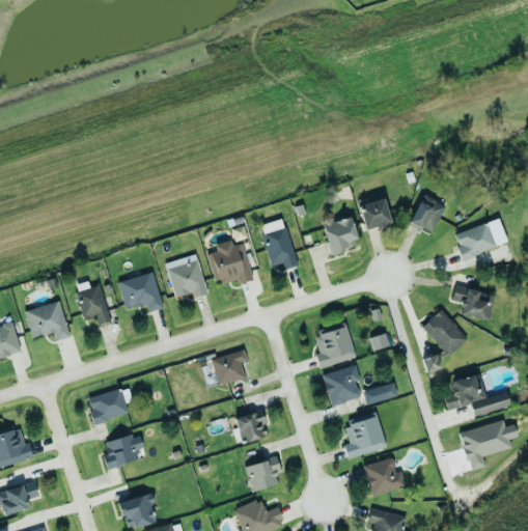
[(434,233),(446,204),(423,195),(411,223),(434,233)]
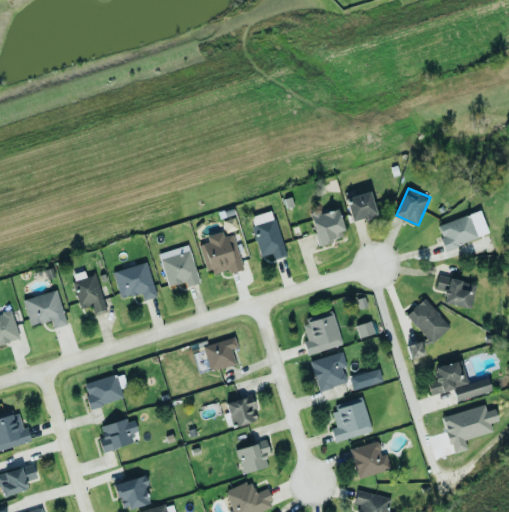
[(377,216),(372,192),(348,197),(353,221),(377,216)]
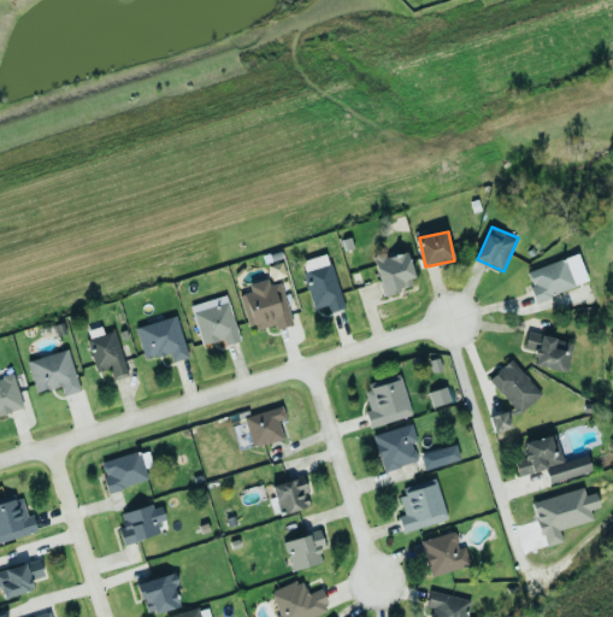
[(408,252),(388,258),(387,253),(375,257),(385,295),(418,286),(408,252)]
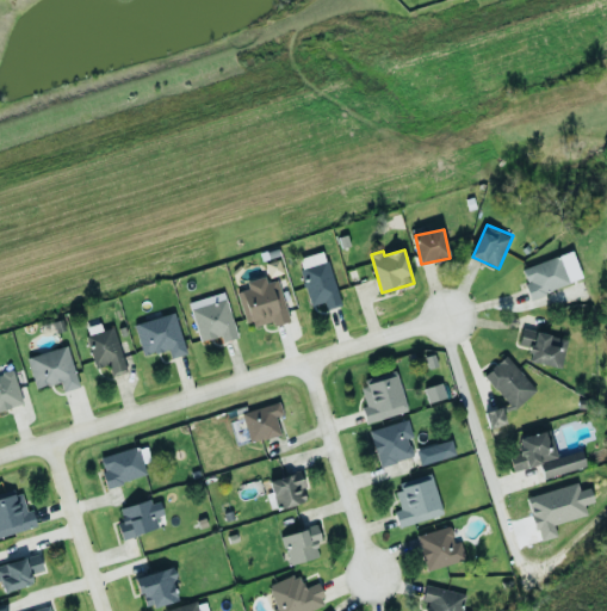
[(522,270),(533,297),(584,279),(575,251),(522,270)]
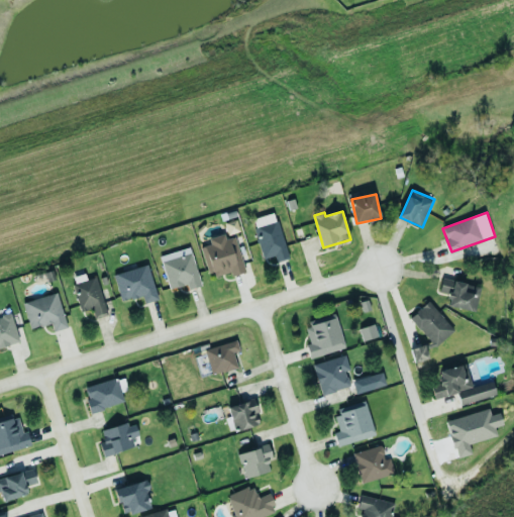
[(254,218),(265,259),(276,255),(277,262),(290,257),(278,213),(254,218)]
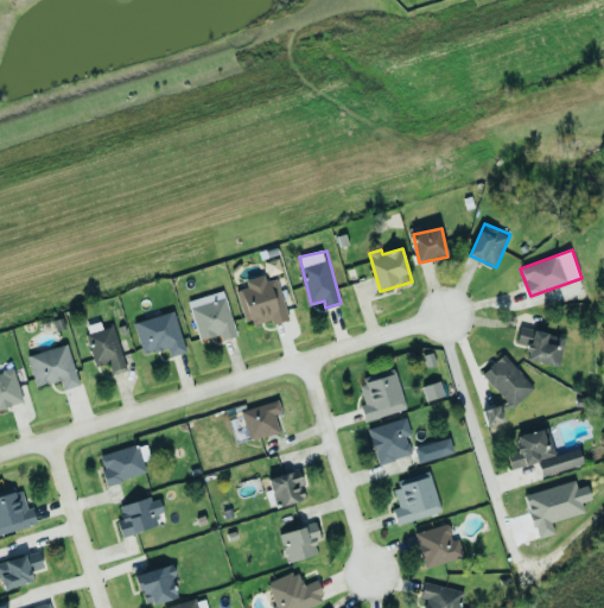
[(271,276),(281,273),(278,259),(267,261),(271,276)]
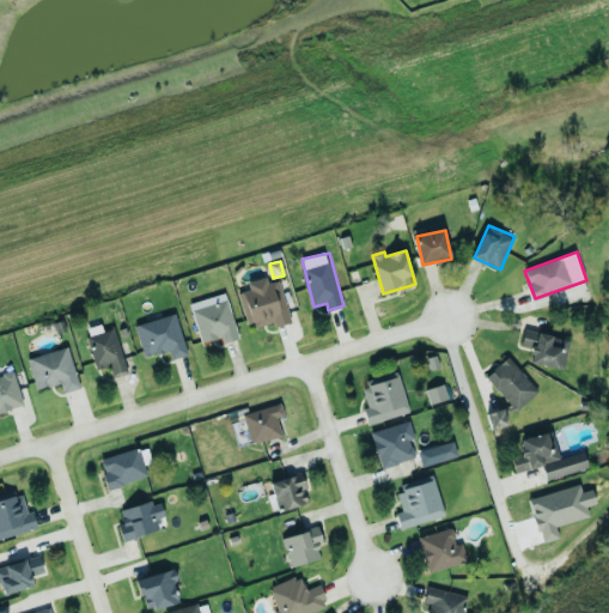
[(250,281),(251,291),(242,292),(249,329),(291,321),(284,280),(269,284),(268,278),(250,281)]
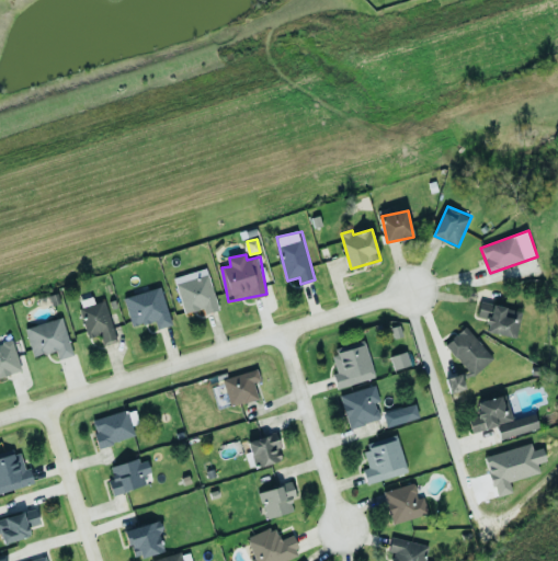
[(186,313),(205,308),(206,313),(220,310),(208,268),(175,277),(186,313)]
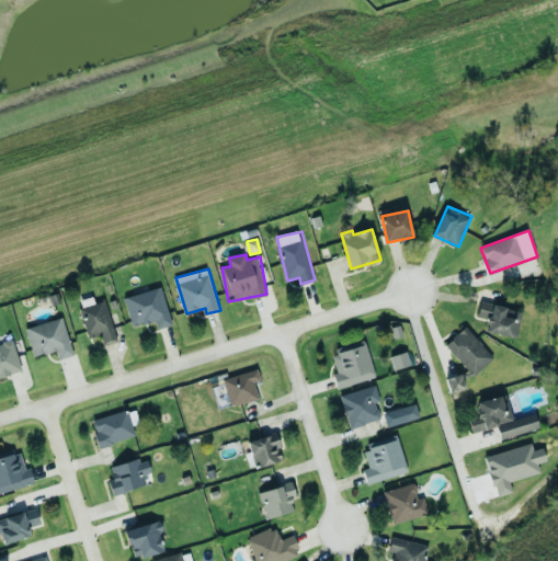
[(126,296),(133,327),(157,321),(159,329),(172,325),(163,287),(126,296)]
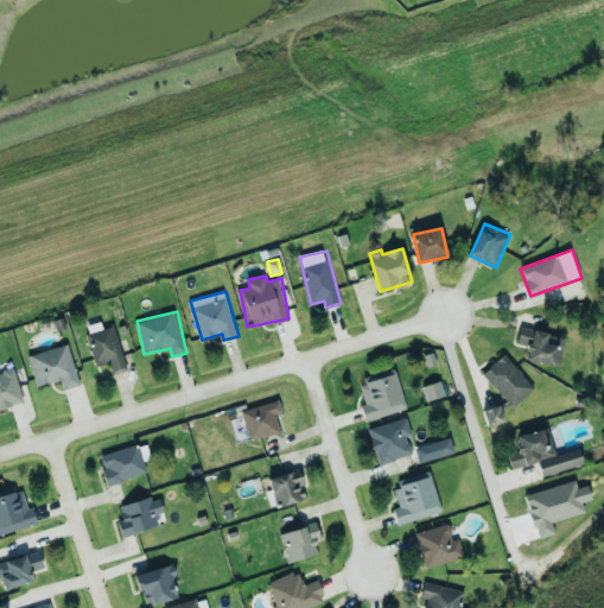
[(97,366),(110,362),(113,373),(128,368),(116,327),(88,334),(97,366)]
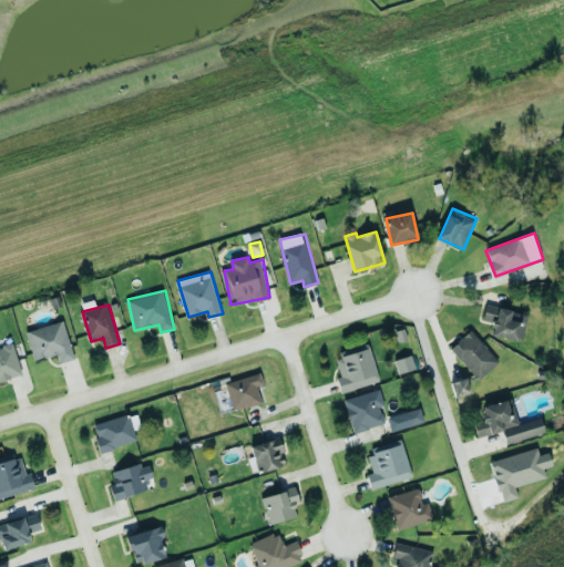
[(529,313),(486,306),(484,320),(494,322),(492,336),(524,341),(529,313)]
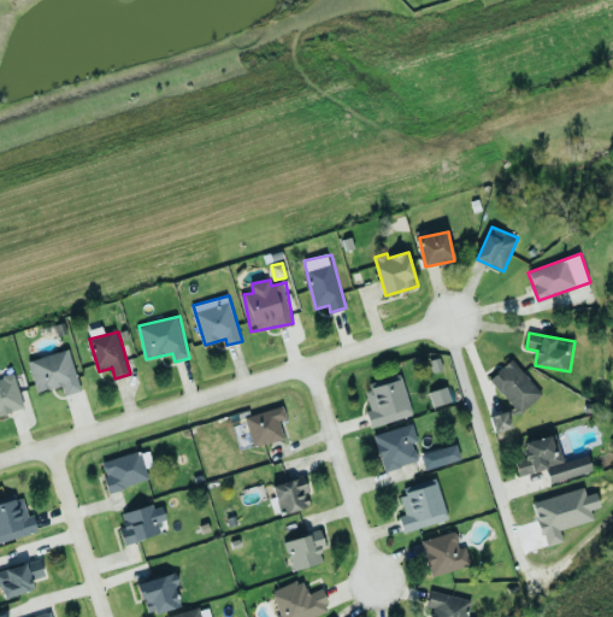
[(39,393),(64,386),(66,395),(82,391),(70,348),(29,360),(39,393)]
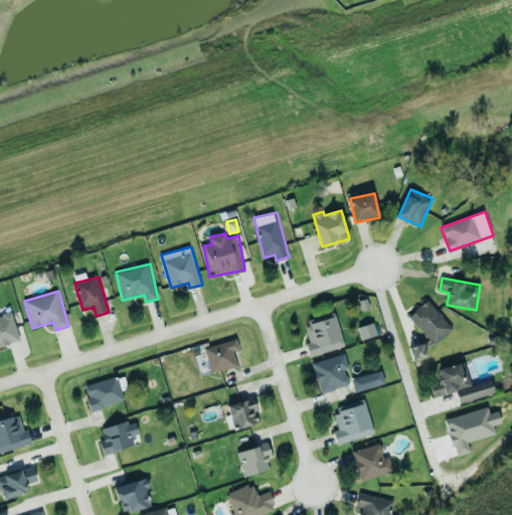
[(434,344),(453,328),(430,300),(410,316),(434,344)]
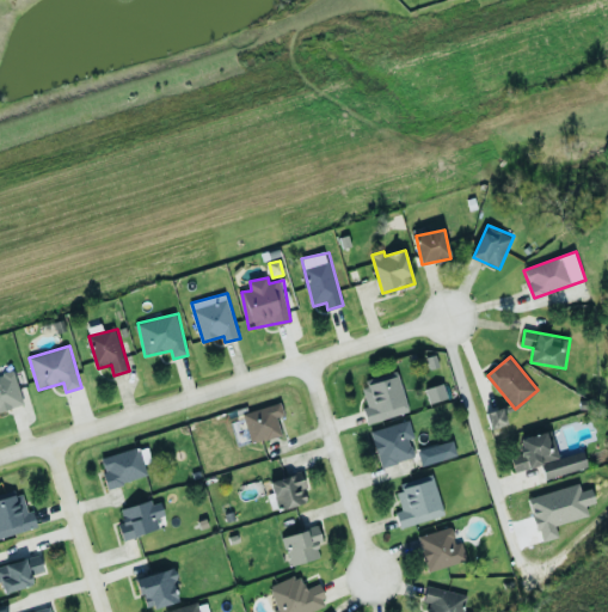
[(0,411),(25,405),(16,371),(0,374),(0,411)]
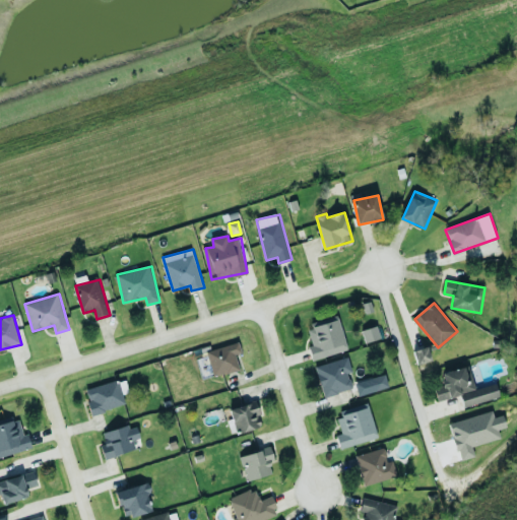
[(310,346),(314,361),(349,349),(339,315),(309,324),(315,344),(310,346)]
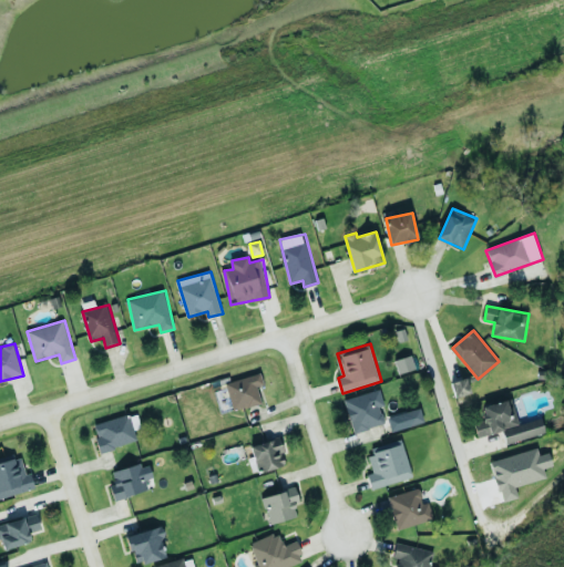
[(417,369),(412,356),(396,360),(400,374),(417,369)]
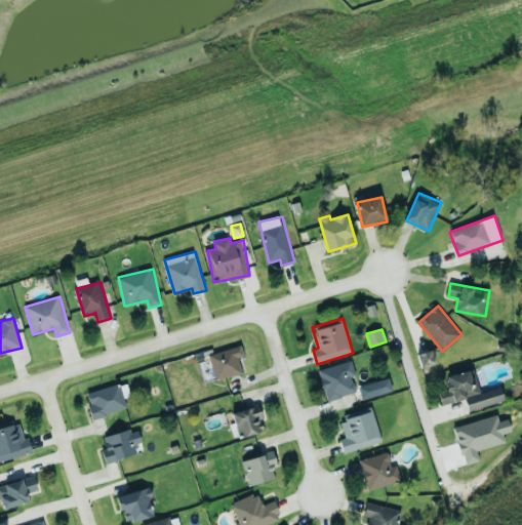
[(243,372),(239,358),(245,356),(241,345),(209,355),(217,380),(243,372)]
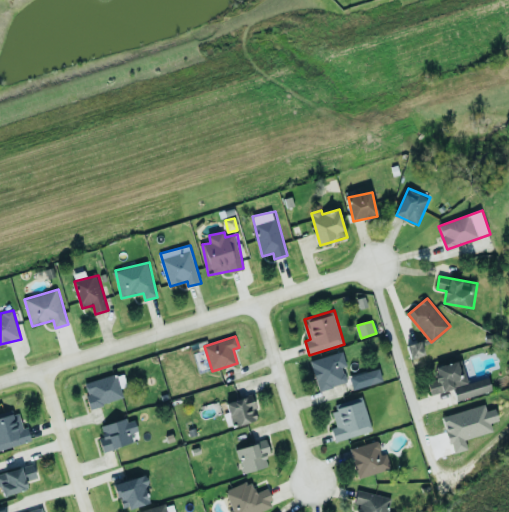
[(425,356),(422,342),(408,345),(411,358),(425,356)]
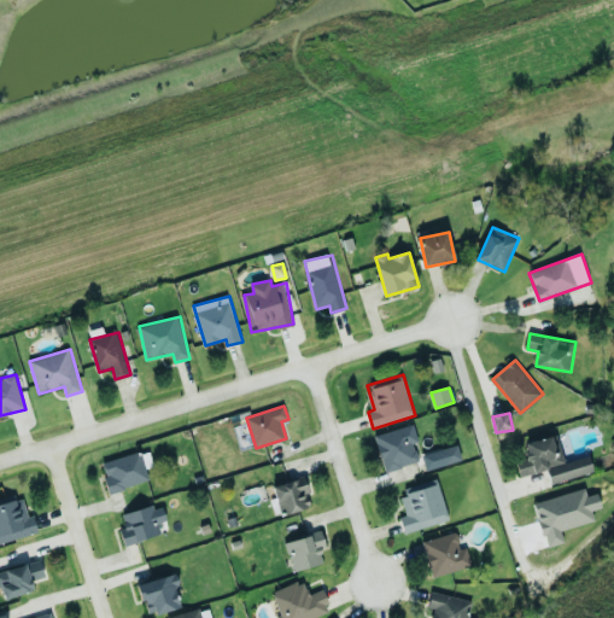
[(375,436),(386,472),(421,462),(415,444),(420,442),(415,424),(375,436)]
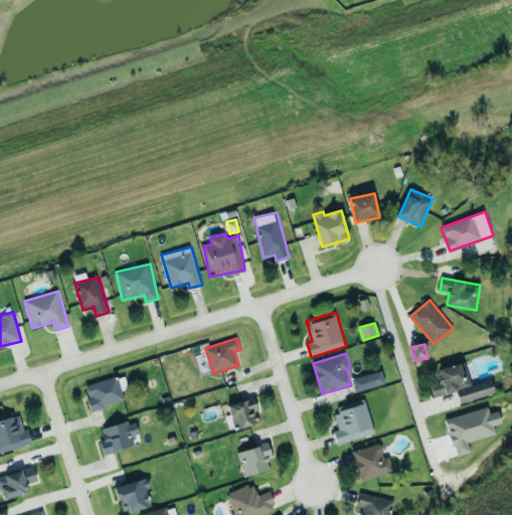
[(438,369),(442,381),(432,384),(435,397),(457,391),(460,403),(496,393),(493,379),(472,385),(466,362),(438,369)]
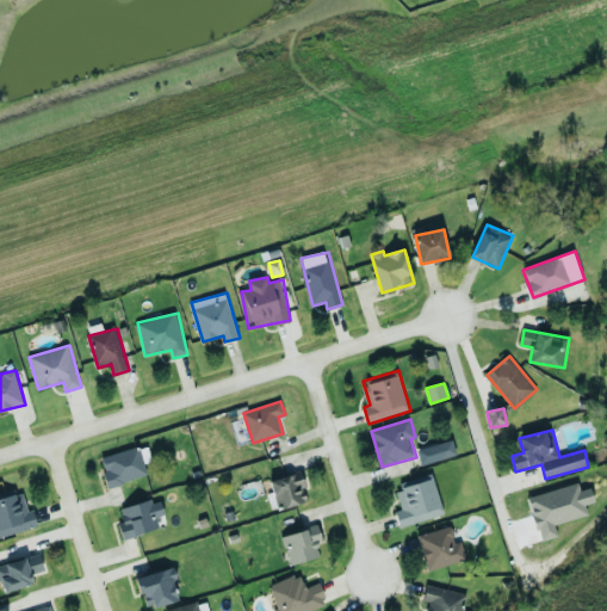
[(421,464),(458,456),(454,440),(417,448),(421,464)]
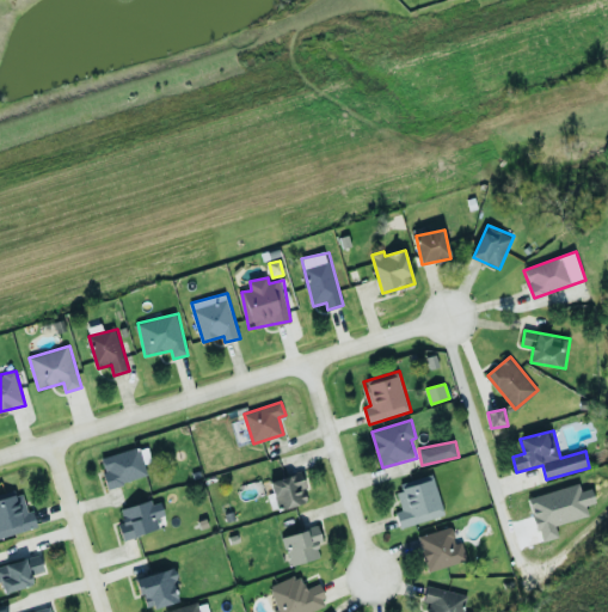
[(149,475),(139,446),(100,460),(111,489),(149,475)]
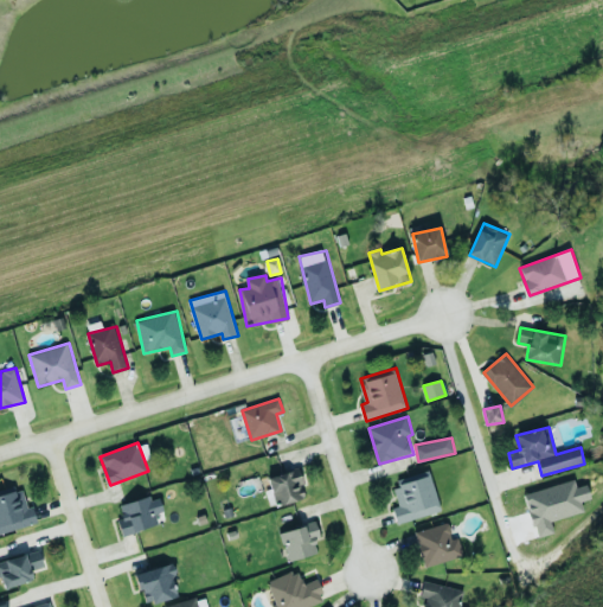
[(306,498),(302,485),(306,484),(300,468),(270,478),(278,506),(306,498)]
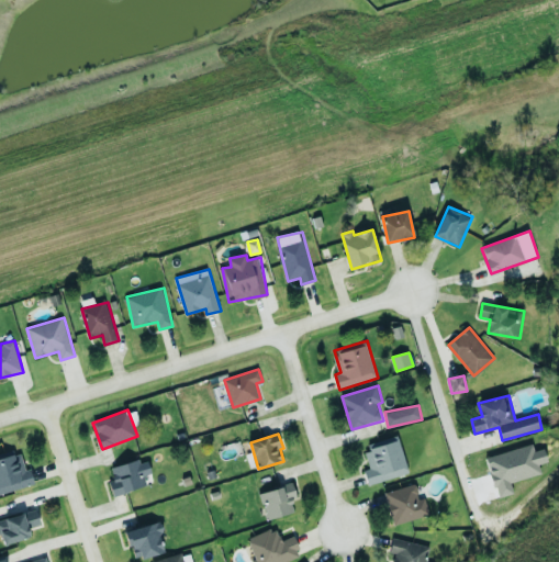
[(372,468),(365,470),(369,484),(410,473),(399,436),(366,445),(372,468)]
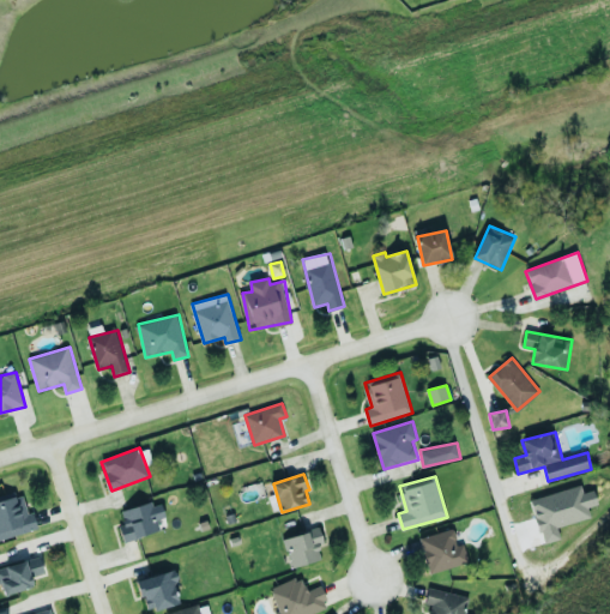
[(0,540),(38,529),(34,513),(30,515),(24,494),(0,501),(0,540)]
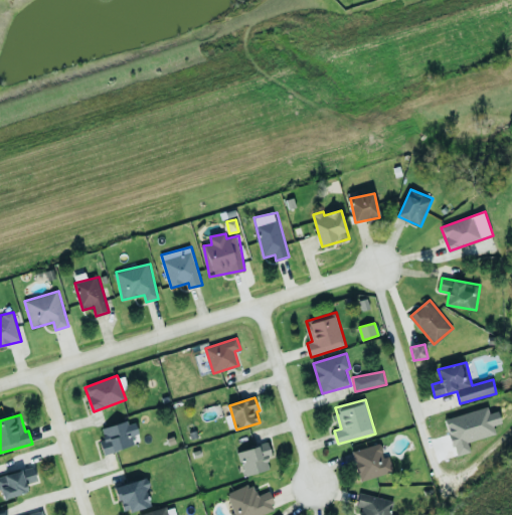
[(103,428),(106,440),(101,442),(105,455),(136,446),(133,436),(140,434),(136,419),(103,428)]
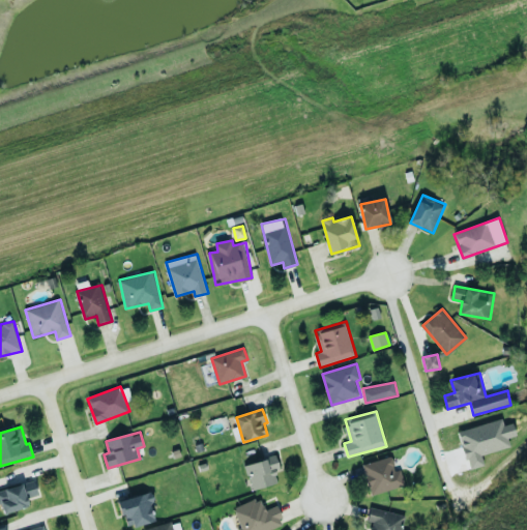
[(280,482),(275,471),(281,469),(276,455),(245,465),(253,490),(280,482)]
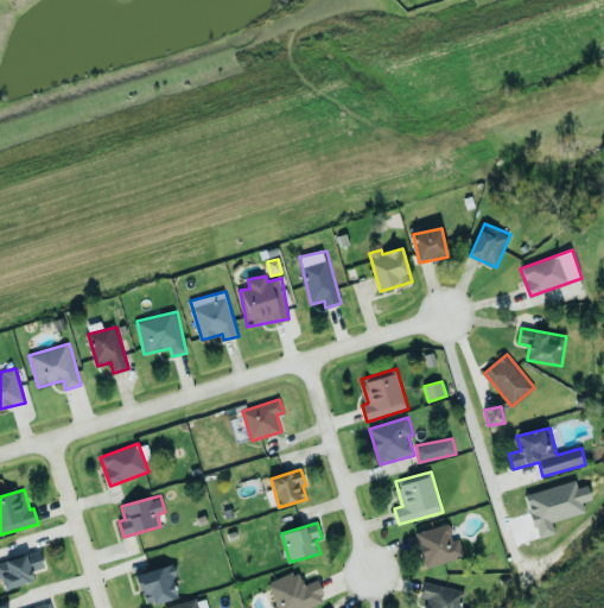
[(417,533),(426,568),(465,557),(461,538),(455,540),(450,524),(417,533)]
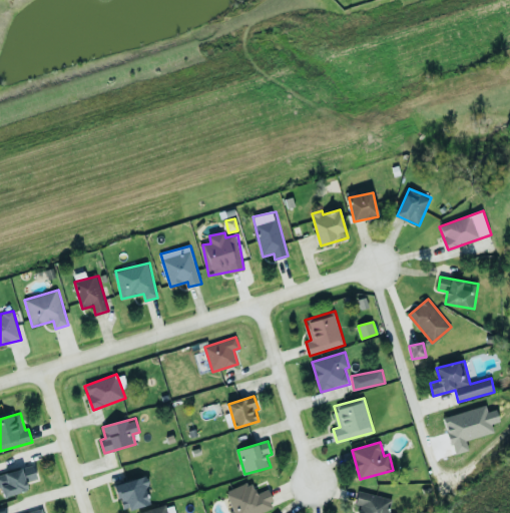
[(0,473),(0,487),(3,487),(4,496),(29,491),(27,482),(37,480),(35,467),(0,473)]
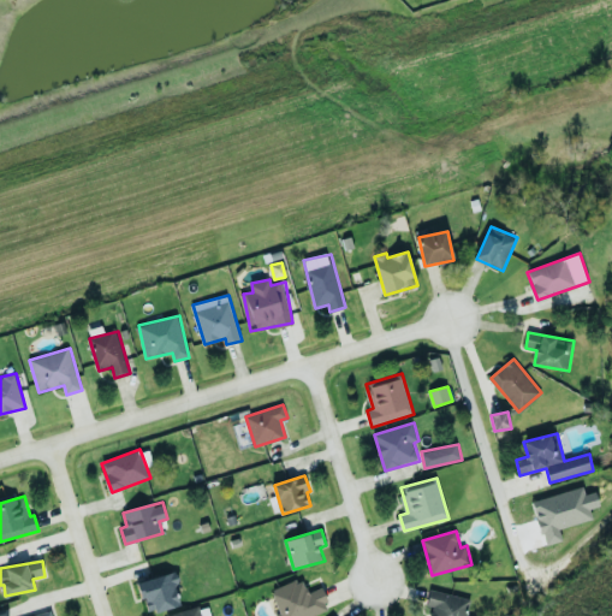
[(140,581),(147,614),(180,605),(176,585),(180,584),(178,572),(140,581)]
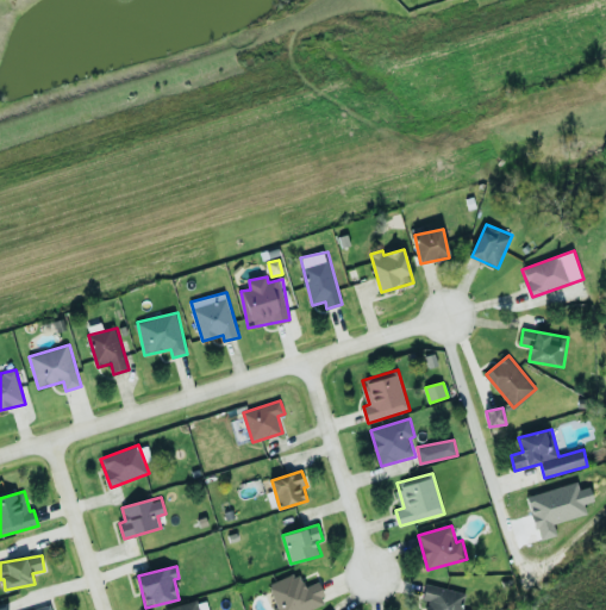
[(320,583),(306,587),(301,573),(269,584),(279,609),(313,609),(329,605),(320,583)]
